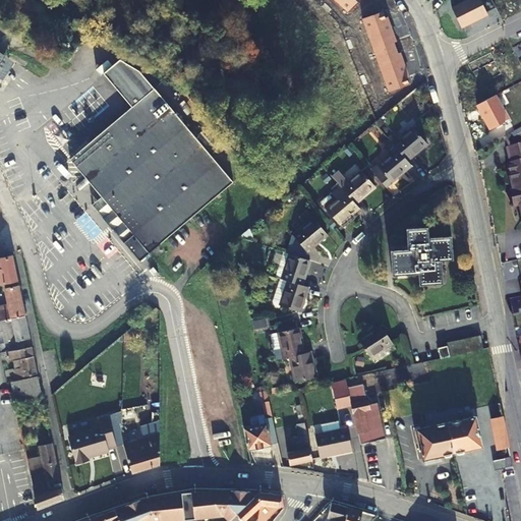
[(73,29),(83,36),(87,30),(79,25),(76,22),(73,29)]
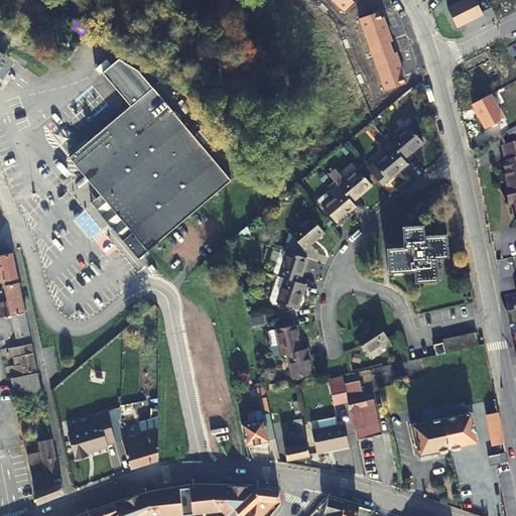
[(79,40),(83,35),(73,28),(69,33),(79,40)]
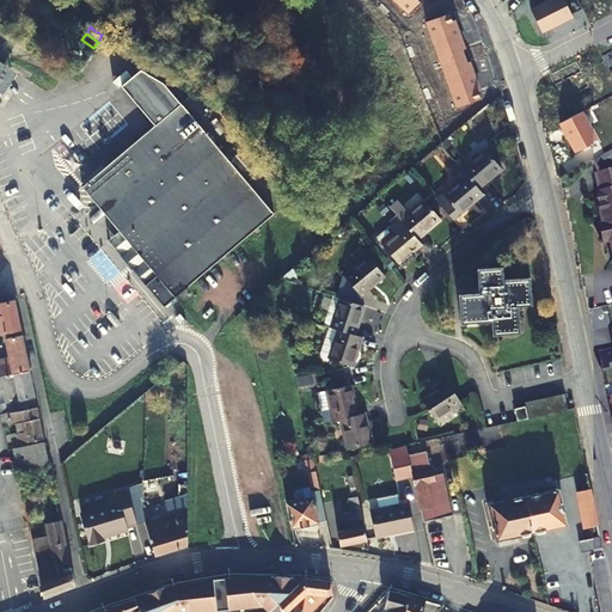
[(5,40),(0,47),(0,51),(16,61),(23,50),(5,40)]
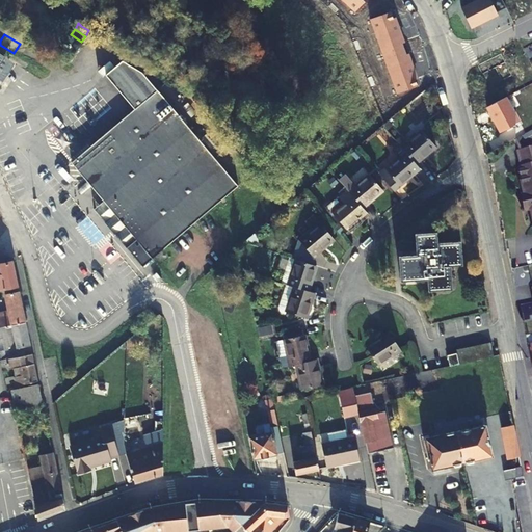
[(0,54),(0,85),(15,63),(0,54)]
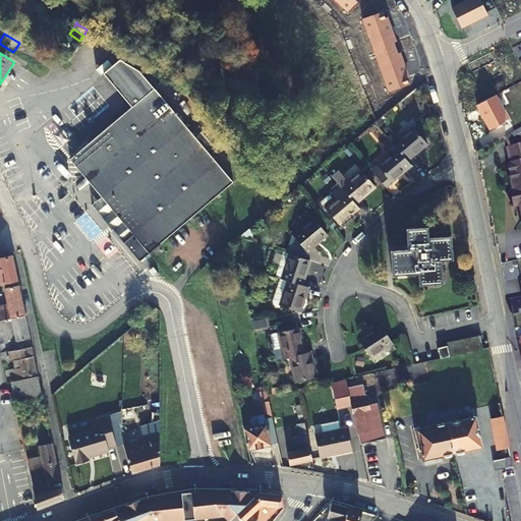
[(194,66),(200,55),(198,54),(192,65),(194,66)]
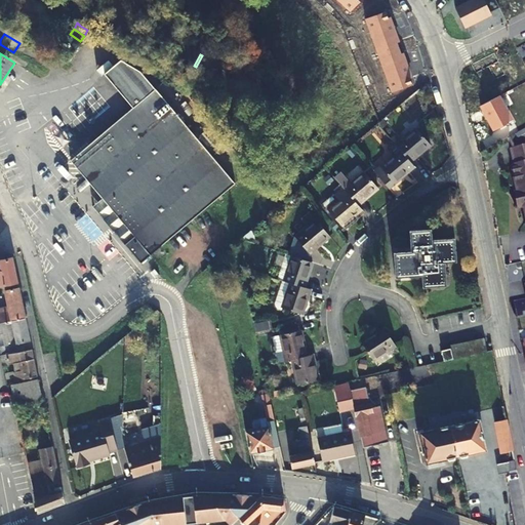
[(72,162),(103,200),(135,238),(126,245),(142,265),(151,256),(236,185),(156,90),(142,73),(122,62),(105,75),(134,109),(72,162)]
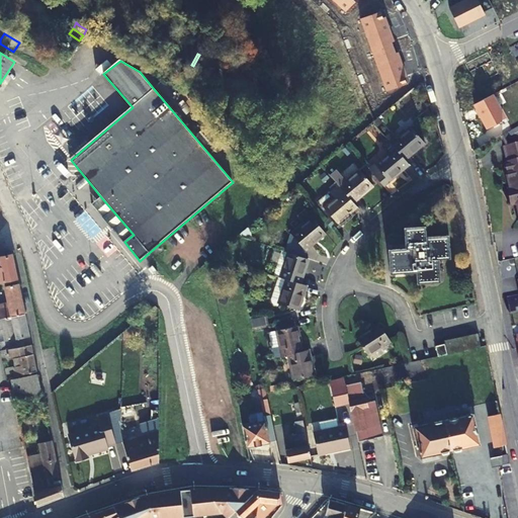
[(392,144),(405,161),(427,144),(413,126),(392,144)]
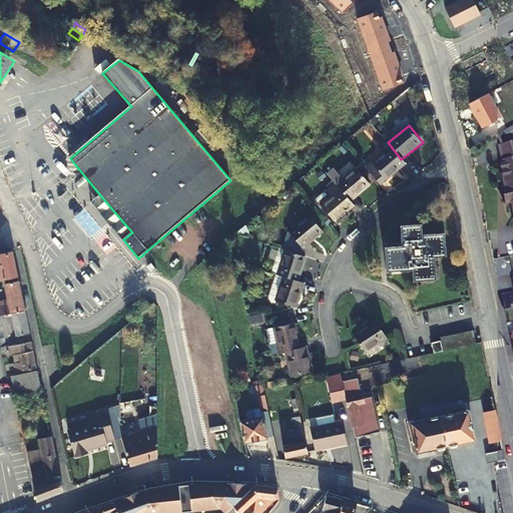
[(388,142),(385,140),(381,143),(388,151),(366,168),(380,185),(405,164),(401,159),(388,142)]
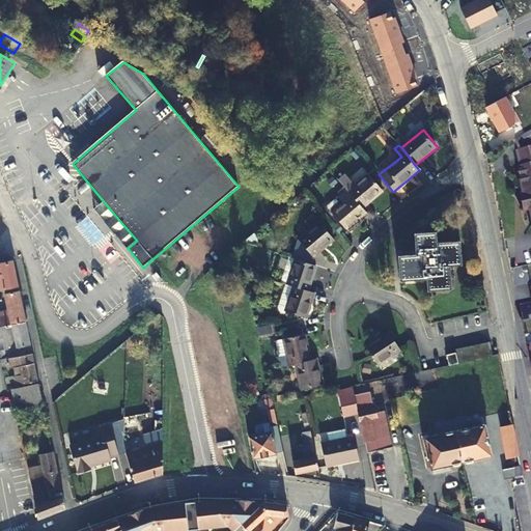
[(518,158),(530,155),(530,146),(515,150),(518,158)]
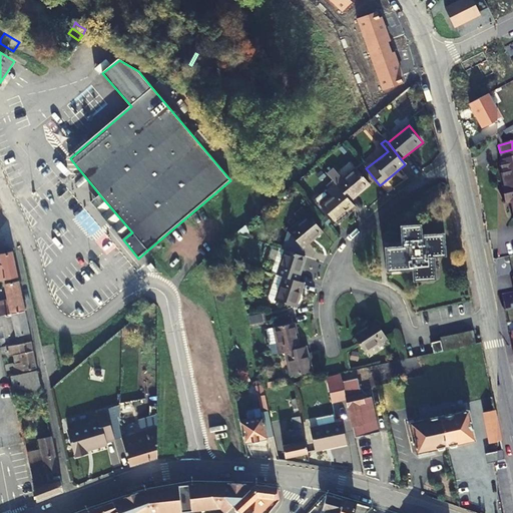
[(502,161),(512,158),(512,149),(500,152),(502,161)]
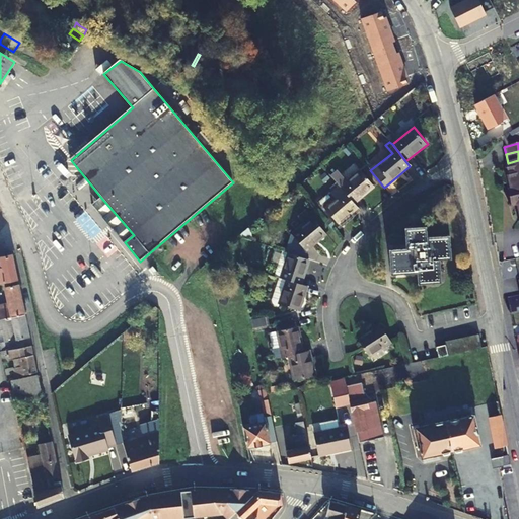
[(517,204),(518,203),(518,160),(508,163),(506,163),(512,191),(509,191),(512,205),(517,204)]
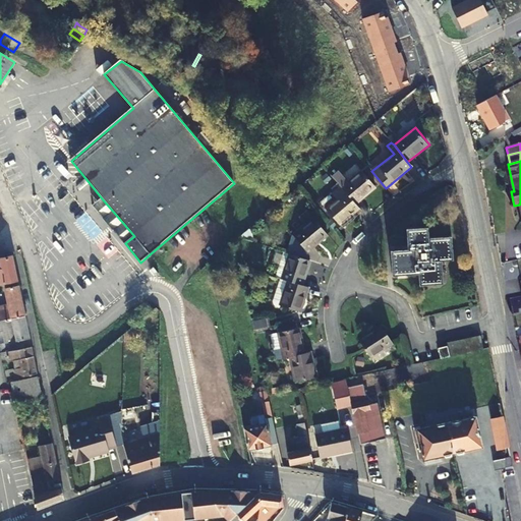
[(343,189),(356,207),(378,188),(364,172),(343,189)]
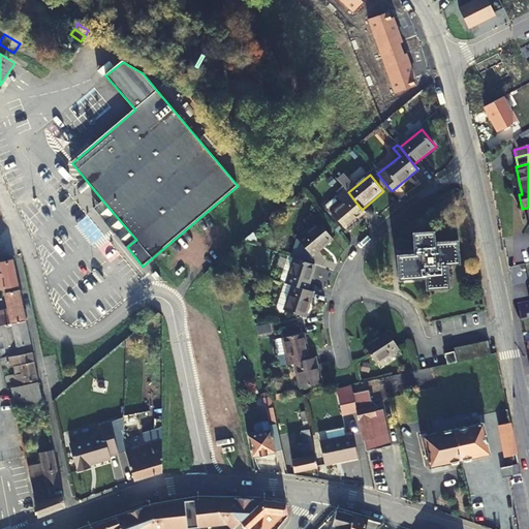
[(362,210),(348,192),(347,191),(339,197),(344,204),(333,213),(346,230),(367,214),(362,210)]
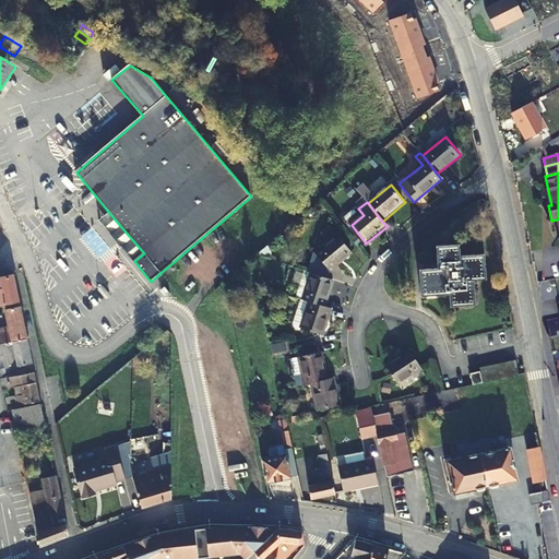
[(144,253),(109,213),(100,221),(134,261),(144,253)]
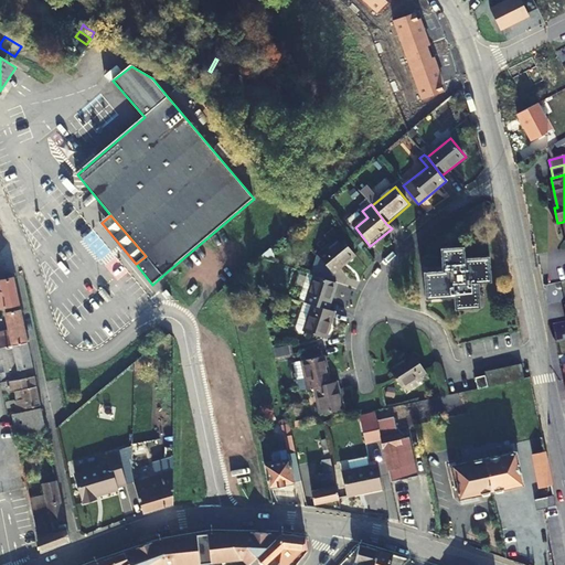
[(356,257),(334,232),(326,238),(332,246),(320,257),(322,259),(317,278),(333,284),(336,275),(356,257)]
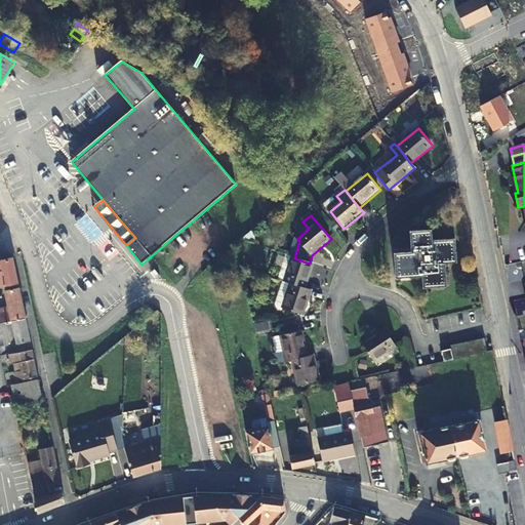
[(455,237),(433,240),(432,229),(410,231),(413,251),(396,253),(397,260),(396,260),(398,279),(423,276),(426,288),(450,285),(447,263),(458,261),(455,237)]
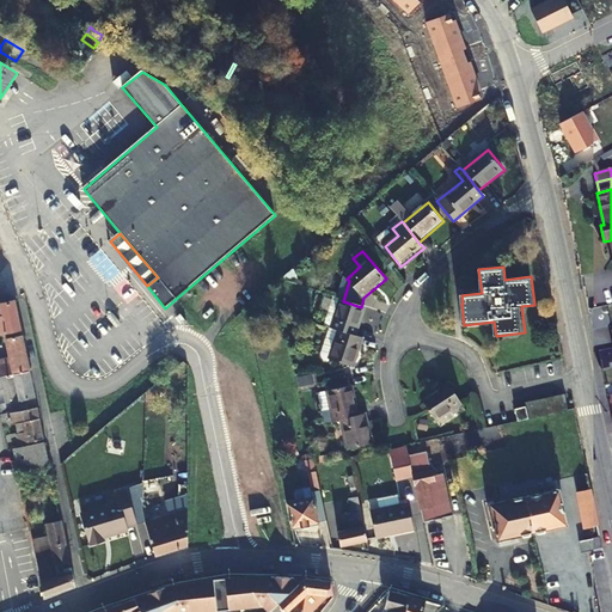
[(331,329),(334,330),(343,301),(335,298),(325,328),(331,329)]
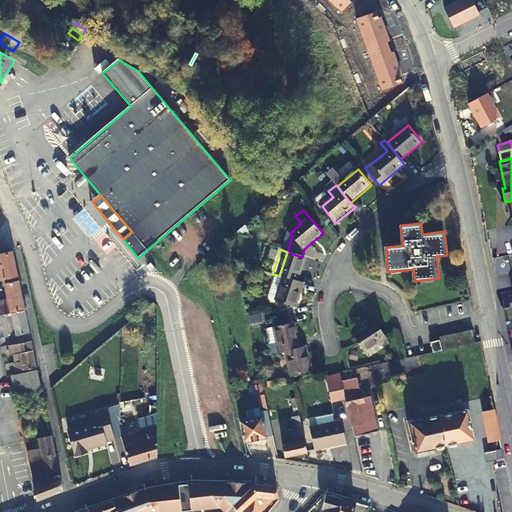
[(0,279),(3,279),(16,276),(11,252),(0,254),(0,258),(1,265),(0,265),(0,279)]
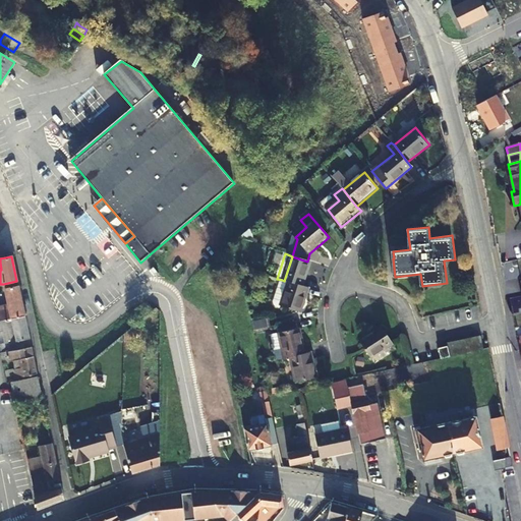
[(284,281),(303,287),(311,263),(307,262),(292,256),(284,281)]
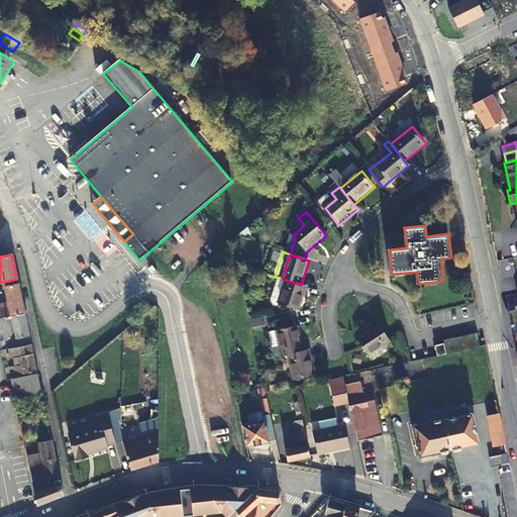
[(516,277),(515,278),(516,285),(516,293),(505,297),(508,312),(516,309),(516,277)]
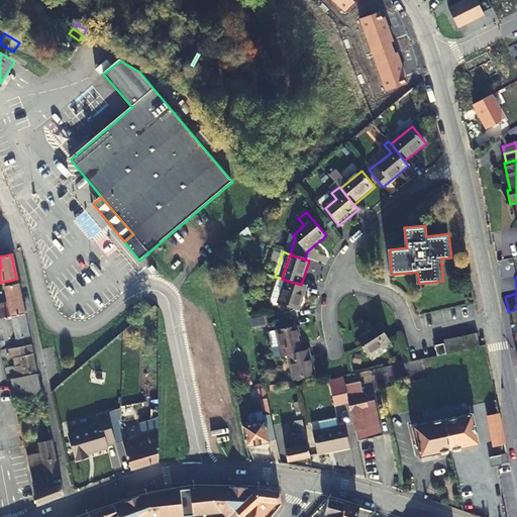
[(282,279),(280,278),(272,304),(279,307),(280,304),(300,311),(307,287),(301,285),(282,279)]
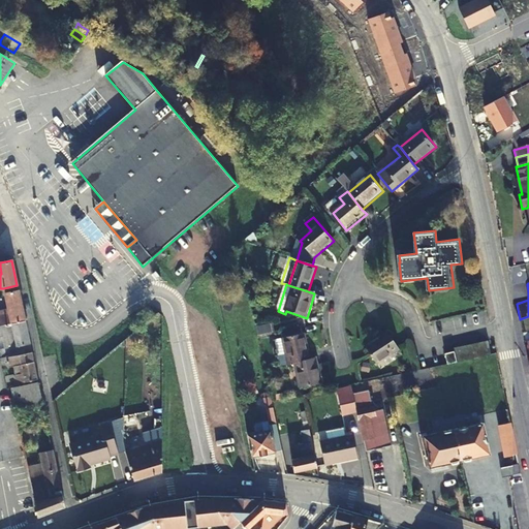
[(18,291),(17,285),(3,288),(5,293),(18,291)]
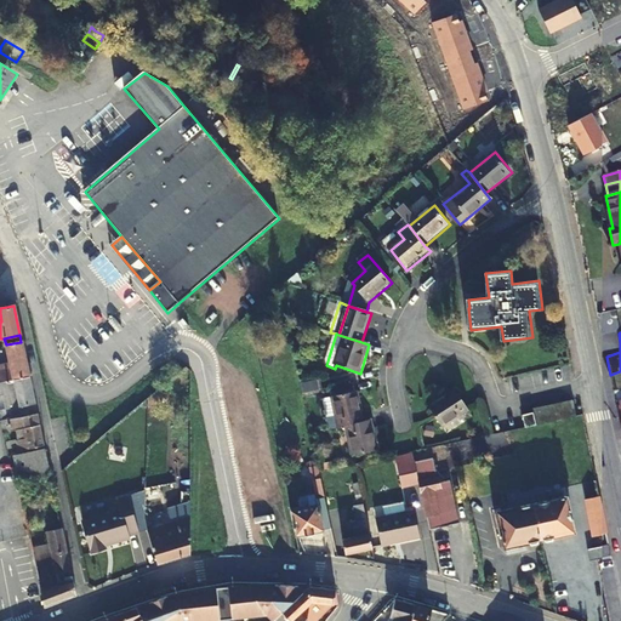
[(0,382),(29,376),(21,342),(6,345),(11,370),(0,371),(0,382)]
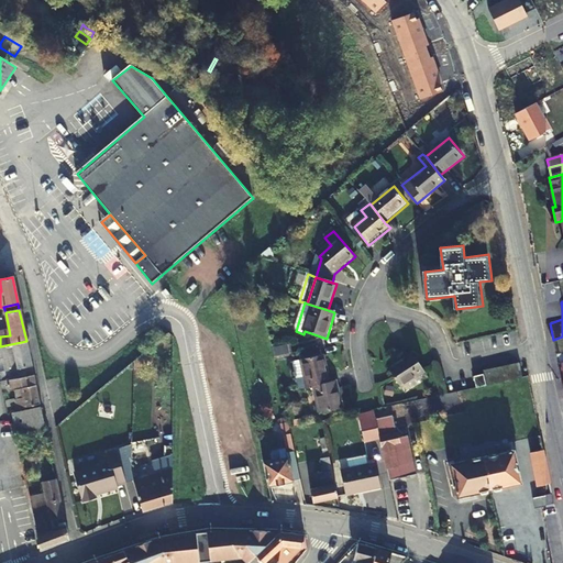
[(26,341),(0,346),(0,357),(1,357),(4,371),(0,372),(0,381),(19,378),(33,375),(26,341)]
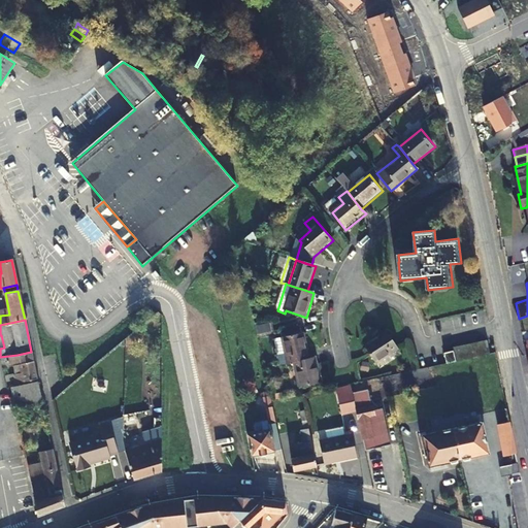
[(256,326),(258,335),(272,332),(270,323),(256,326)]
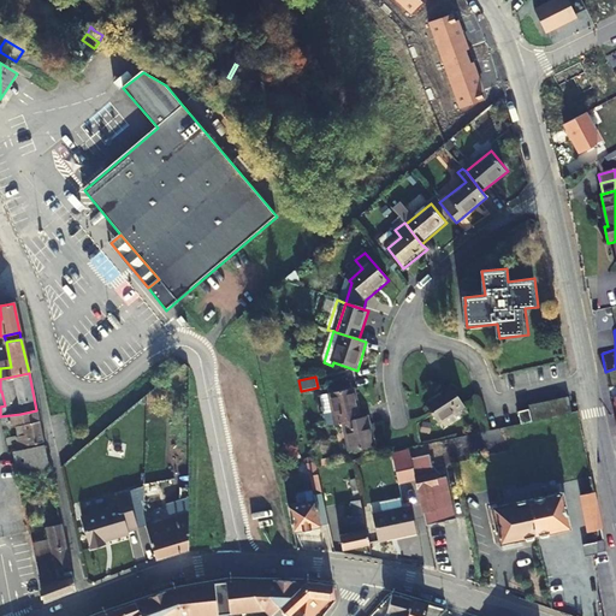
[(426,402),(439,424),(465,407),(451,386),(426,402)]
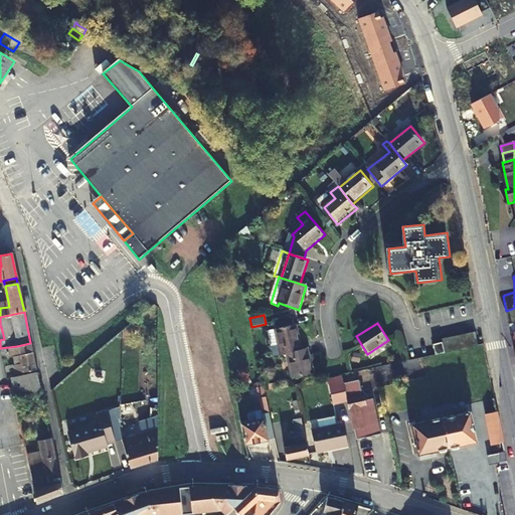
[(290,352),(302,350),(297,326),(277,330),(282,354),(290,352)]
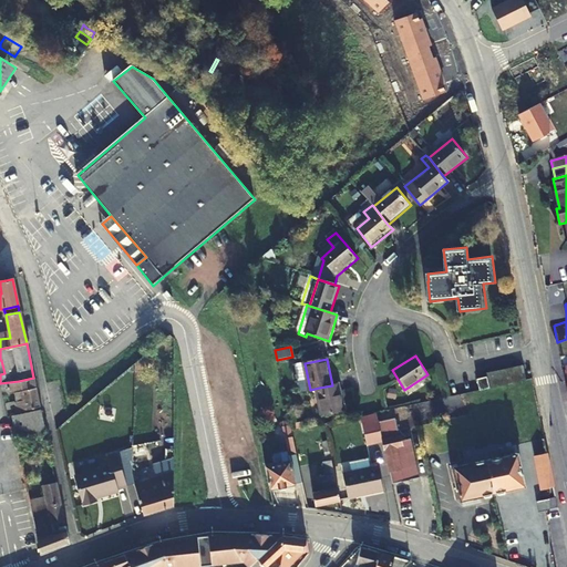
[(521,381),(527,380),(525,366),(518,367),(511,368),(503,370),(495,371),(498,387),(506,384),(513,382),(521,381)]
